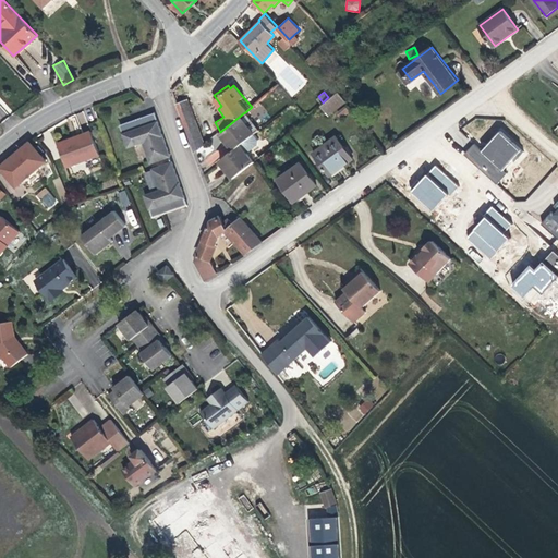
[(328,118),(346,102),(336,92),(319,107),(328,118)]
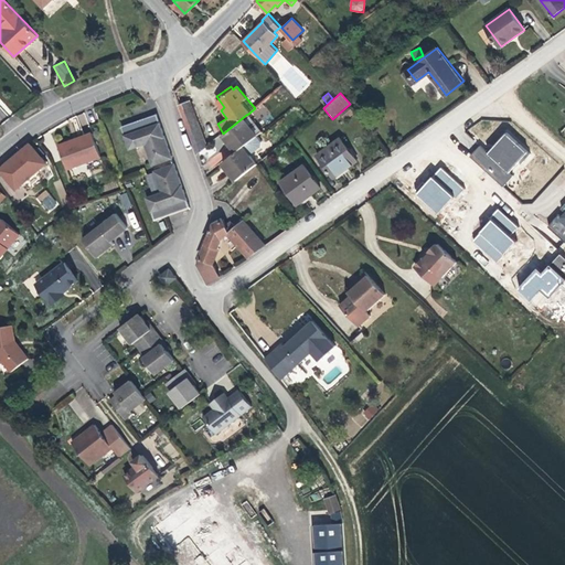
[(198,153),(198,152),(206,146),(189,99),(179,103),(198,153)]
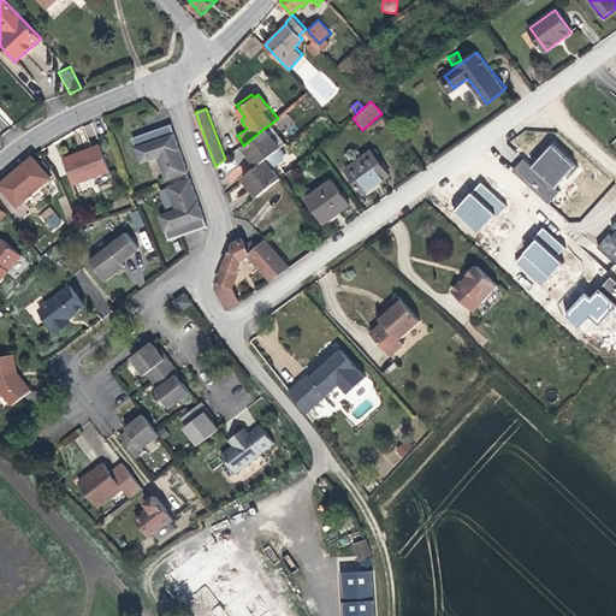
[(189,172),(172,123),(131,137),(141,161),(157,157),(165,179),(189,172)]
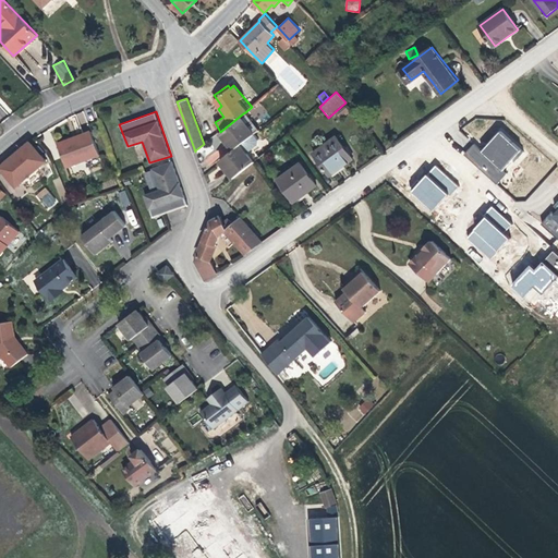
[(258,129),(245,112),(243,113),(253,125),(250,129),(254,133),(258,129)]
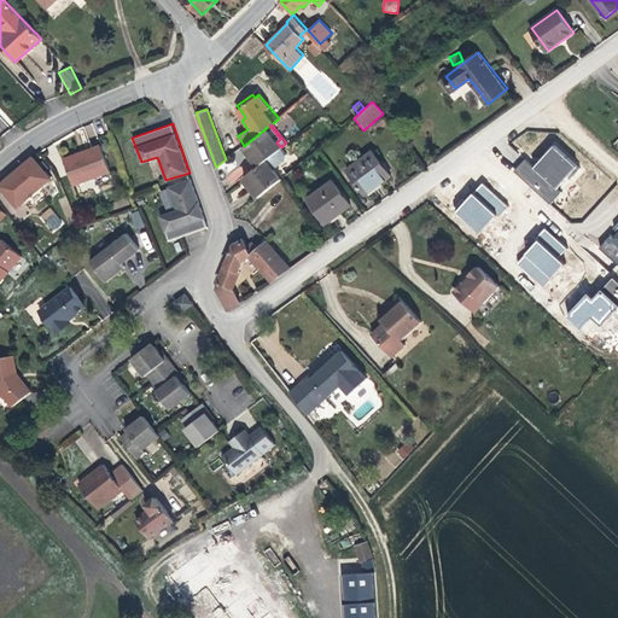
[(280,139),(269,126),(244,146),(258,165),(267,159),(281,147),(277,143),(280,139)]
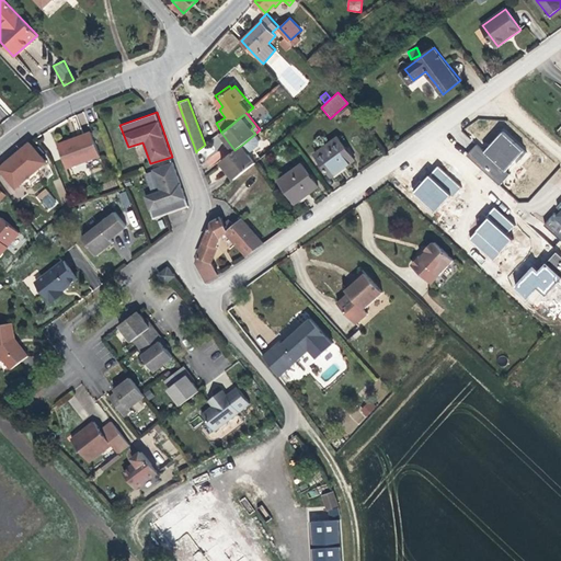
[(99,155),(90,130),(58,142),(67,167),(99,155)]
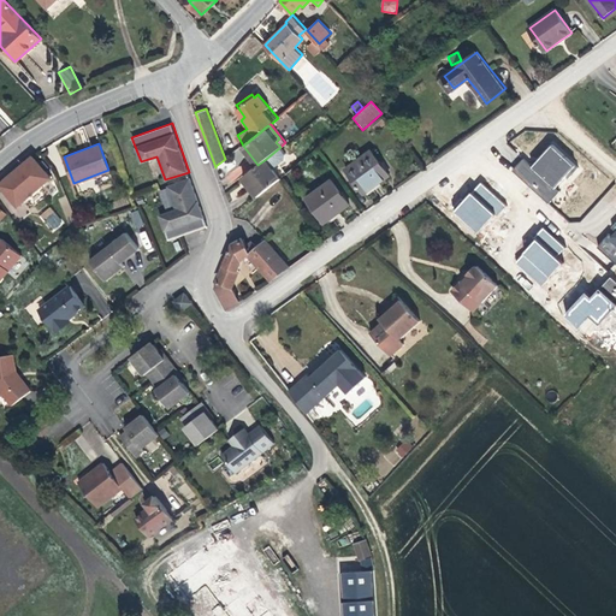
[(551,143),(531,166),(522,158),(511,171),(549,203),(558,193),(555,190),(576,165),(551,143)]
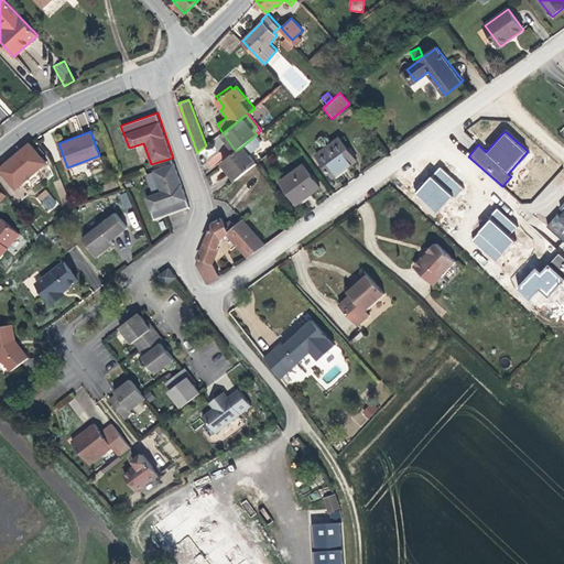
[(339,137),(317,154),(334,176),(356,159),(339,137)]
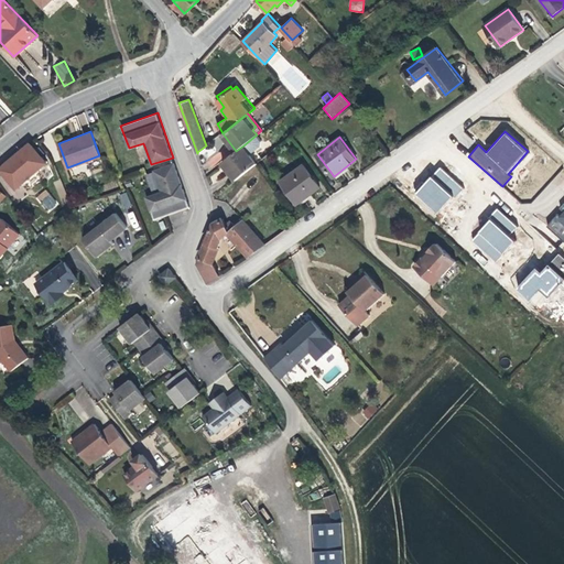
[(31,143),(0,169),(0,170),(17,188),(46,162),(31,143)]
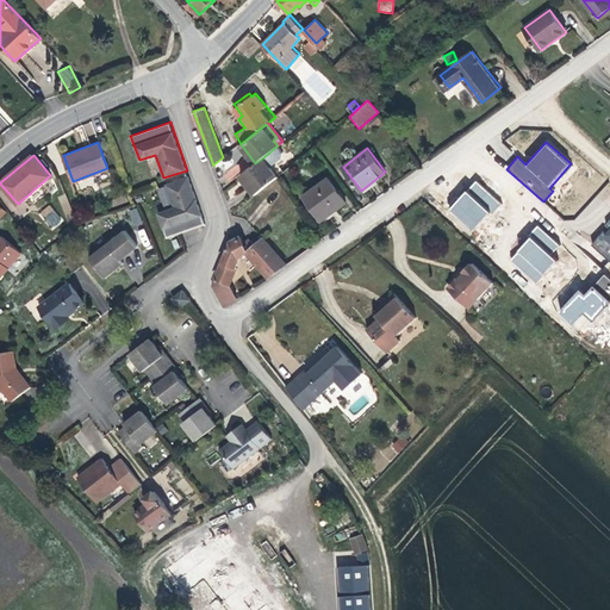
[(278,176),(263,157),(255,163),(241,175),(255,194),(278,176)]
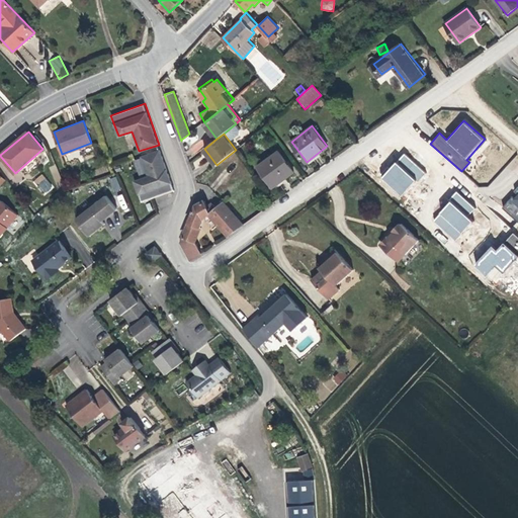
[(174,189),(160,149),(140,156),(148,175),(134,180),(142,201),(174,189)]
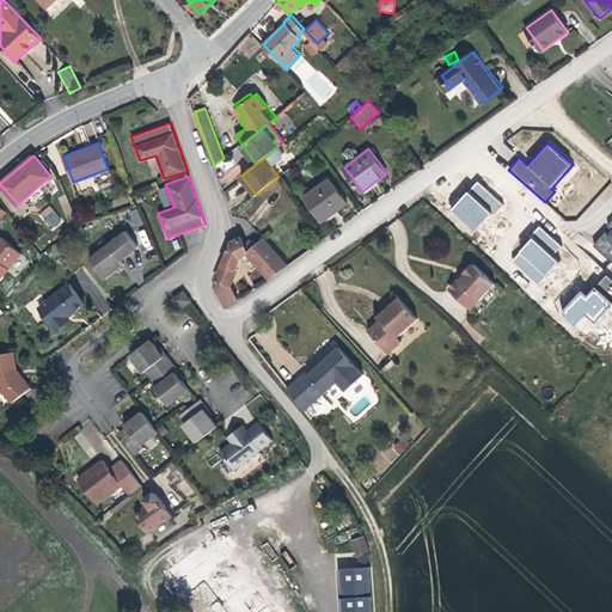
[(330,178),(305,196),(323,220),(348,202),(330,178)]
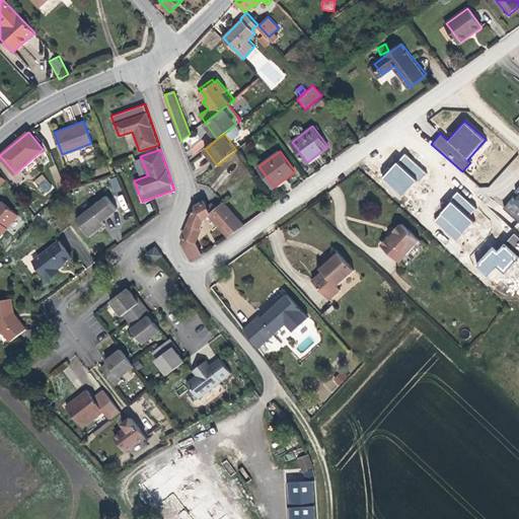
[(404,154),(396,162),(416,180),(418,182),(426,174),(404,154)]
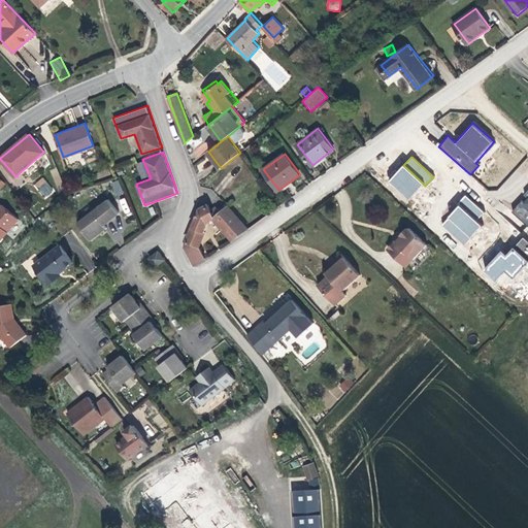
[(423,184),(403,165),(388,182),(407,200),(423,184)]
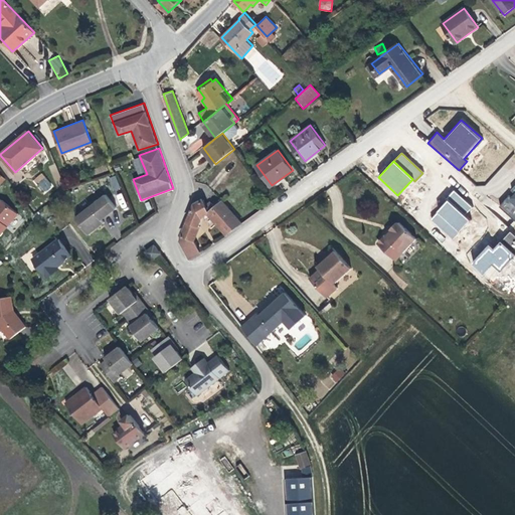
[(32,180),(44,194),(53,186),(41,173),(32,180)]
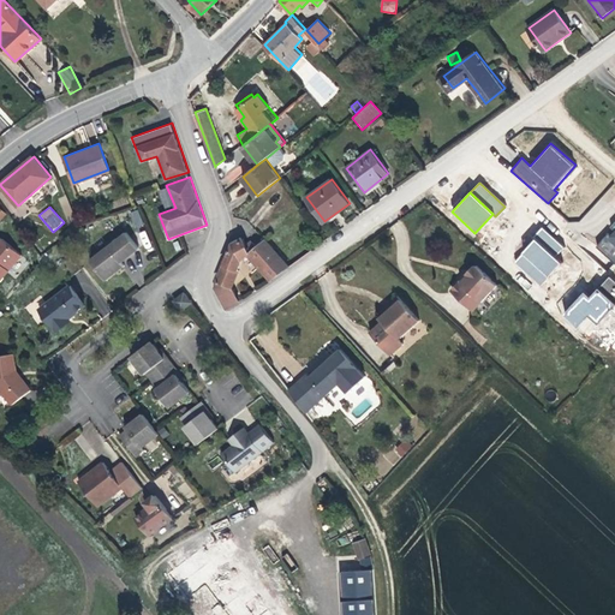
[(135,228),(143,226),(138,210),(130,213),(135,228)]
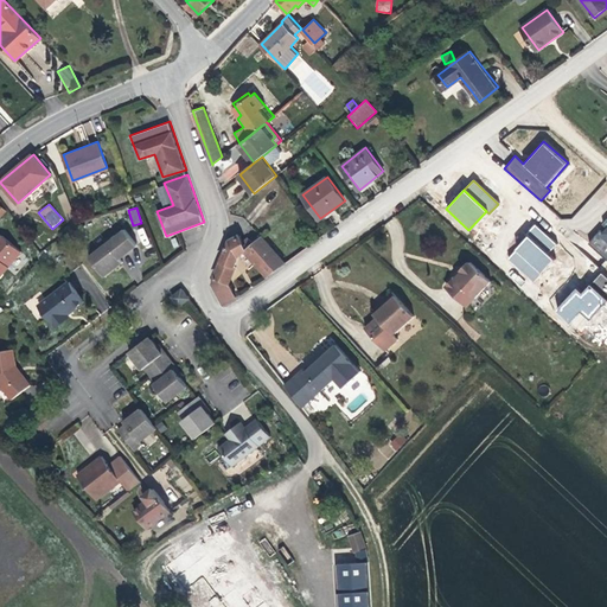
[(606,224),(589,244),(606,260),(606,224)]
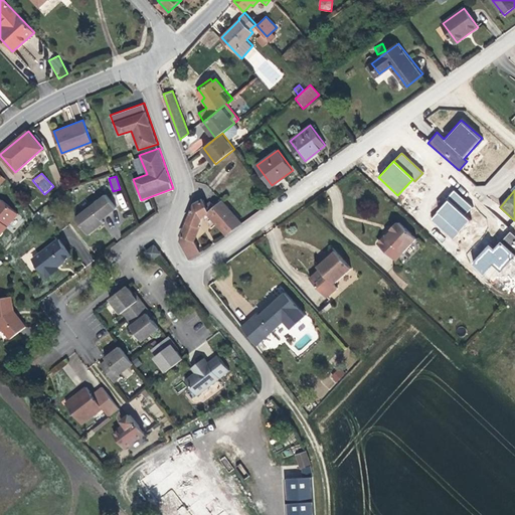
[(464,216),(472,207),(454,191),(430,219),(452,239),(469,220),(464,216)]
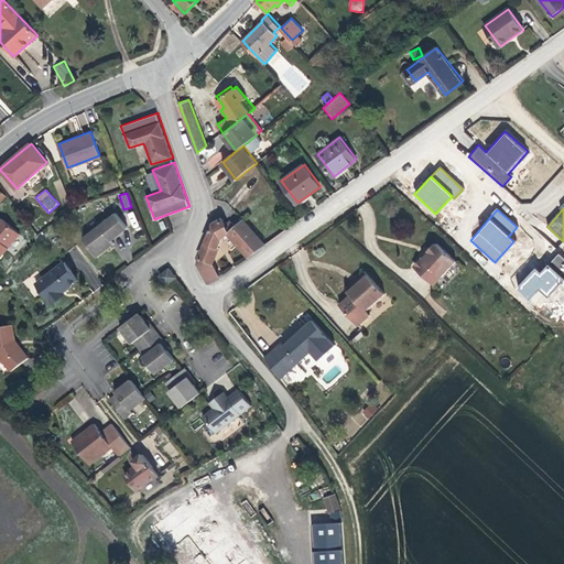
[(97,255),(115,241),(112,238),(109,234),(112,230),(115,234),(127,224),(117,210),(100,224),(101,227),(96,231),(94,228),(83,237),(97,255)]
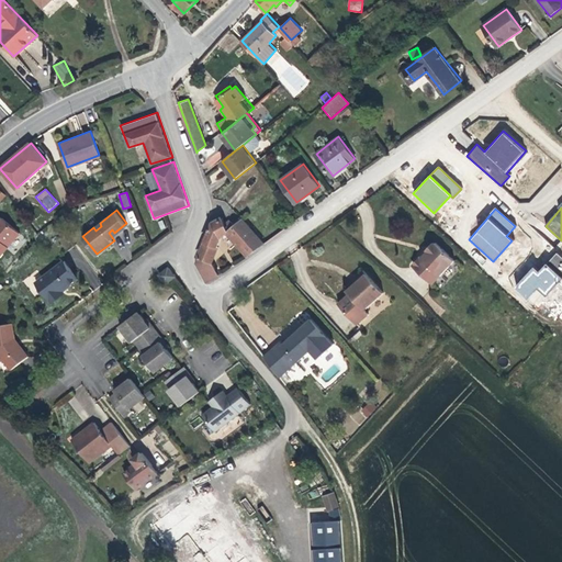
[(0,256),(21,232),(3,216),(0,220),(0,256)]
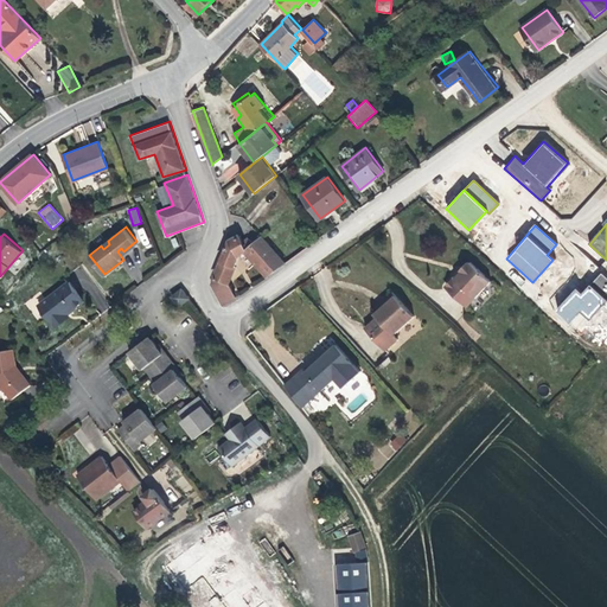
[(266,275),(283,263),(261,236),(247,248),(246,247),(241,234),(230,240),(212,282),(223,302),(235,295),(229,282),(241,253),(244,250),(266,275)]
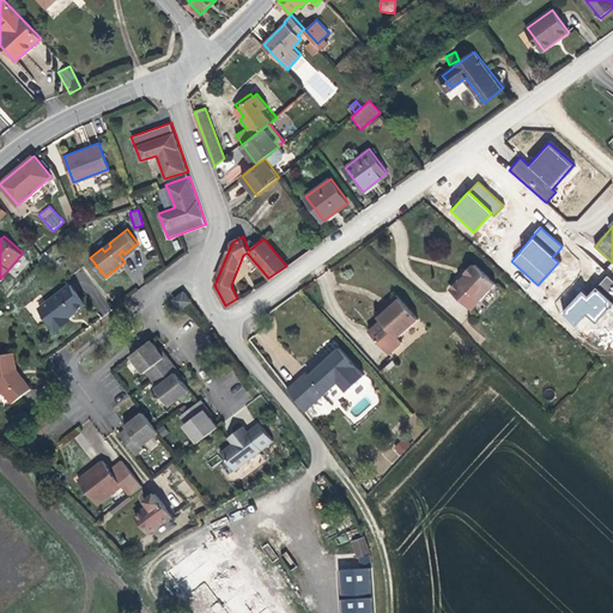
[(122,250),(119,254),(122,259),(140,246),(138,243),(125,254),(122,250)]
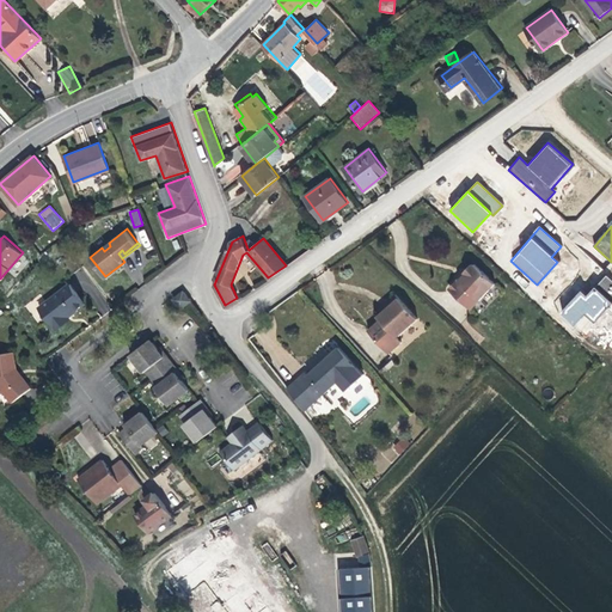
[(497,282),(476,263),(475,264),(472,263),(464,271),(465,273),(460,279),(457,280),(451,287),(451,291),(472,310),(497,282)]
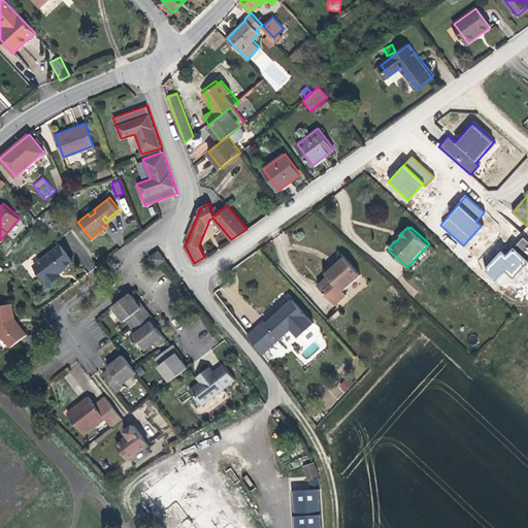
[(504,256),(500,252),(483,270),(503,289),(524,266),(527,269),(527,241),(522,237),(504,256)]
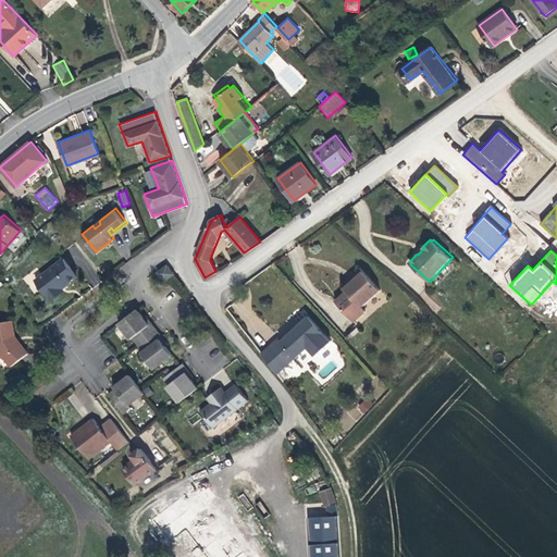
[(70,281),(77,276),(64,259),(37,279),(51,299),(64,289),(62,287),(64,285),(67,285),(70,284),(70,281)]
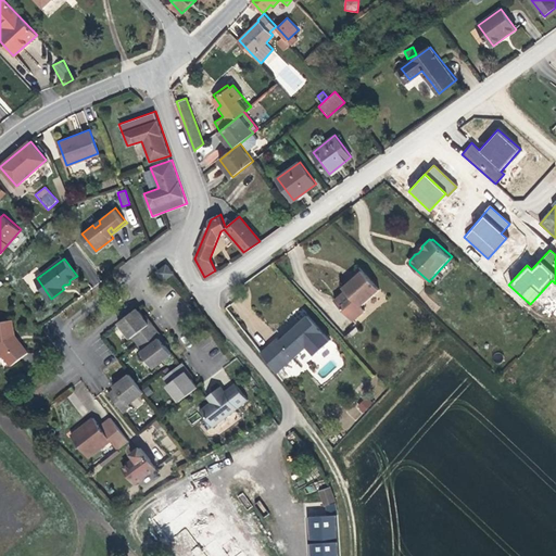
[(171,267),(167,263),(156,272),(164,280),(174,273),(171,267)]
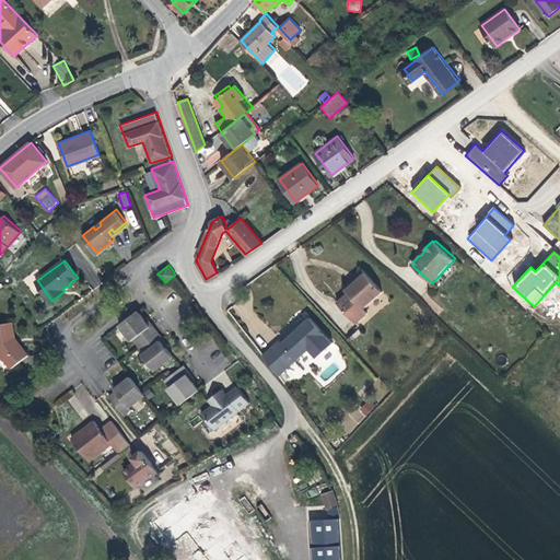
[(348,291),(337,301),(357,321),(368,311),(364,306),(381,290),(360,267),(352,275),(356,278),(349,284),(346,288),(348,291)]
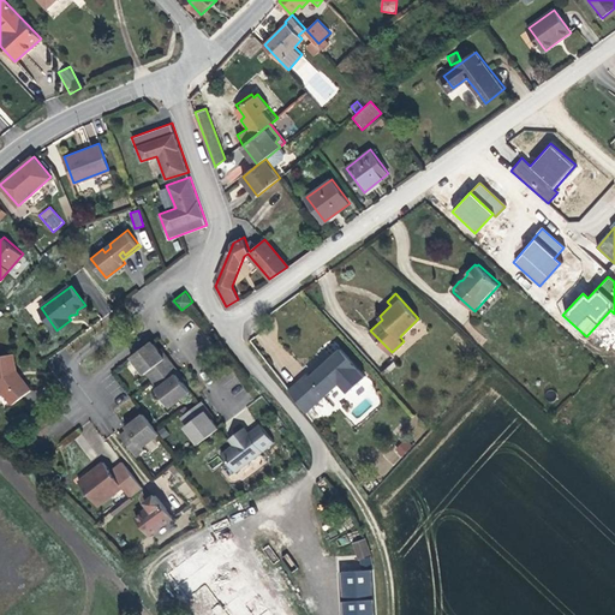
[(390,305),(387,302),(380,309),(383,312),(390,305)]
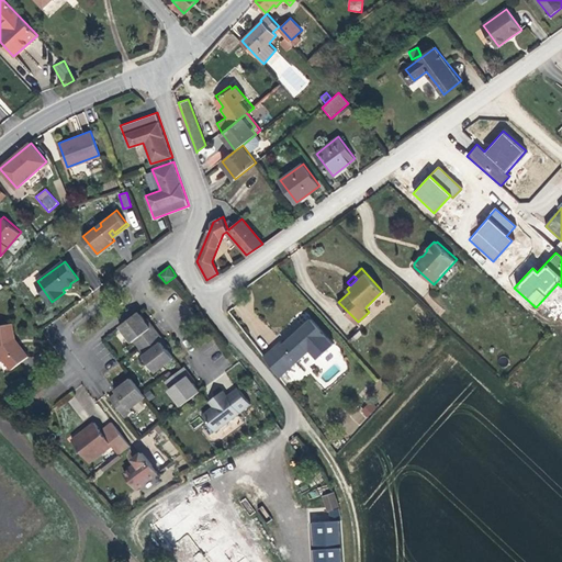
[(143,317),(137,310),(119,324),(130,339),(132,337),(143,351),(141,353),(153,370),(171,355),(165,347),(159,339),(163,337),(152,323),(148,325),(143,317)]
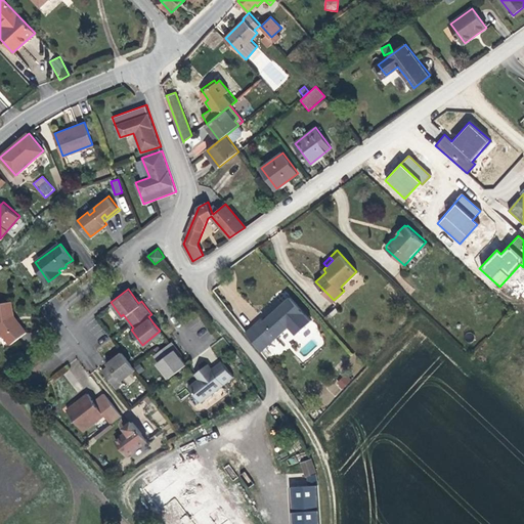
[(246,333),(261,352),(289,326),(296,334),(312,319),(291,296),(282,304),(286,307),(282,310),(278,307),(272,312),(270,309),(246,333)]
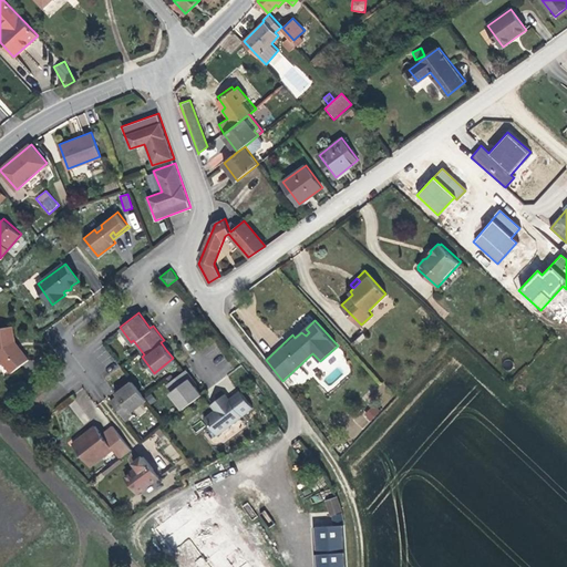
[(14,346),(12,326),(0,326),(0,357),(11,372),(30,358),(21,346),(19,348),(14,346)]
